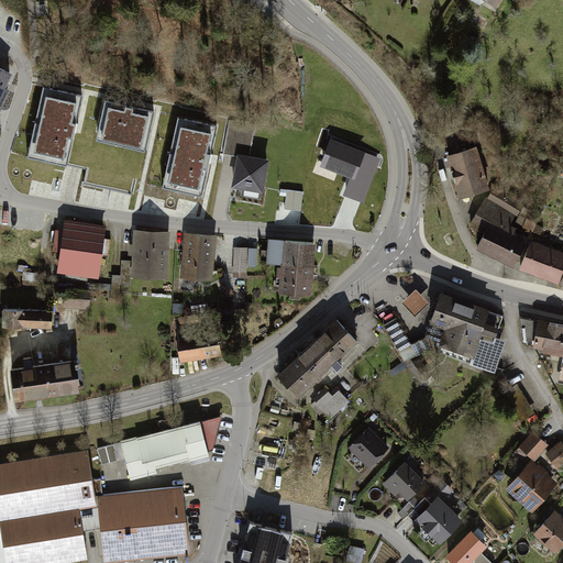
[(0,68),(0,108),(15,76),(0,68)]
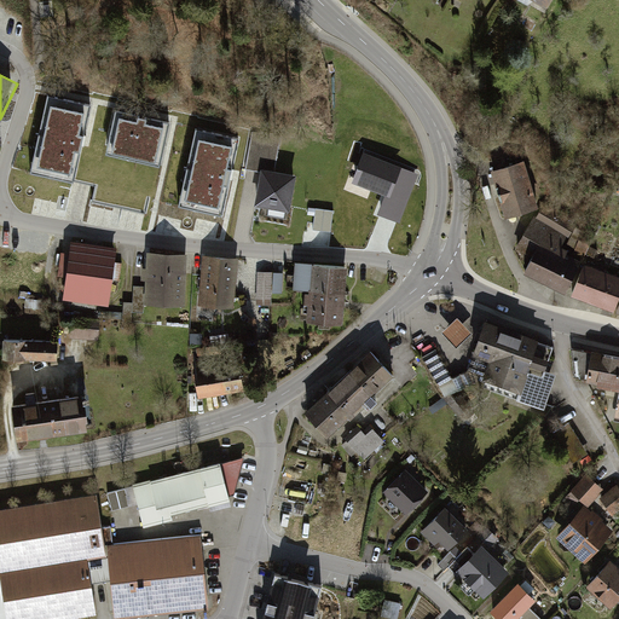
[(91,105),(50,97),(33,171),(74,179),(91,105)]
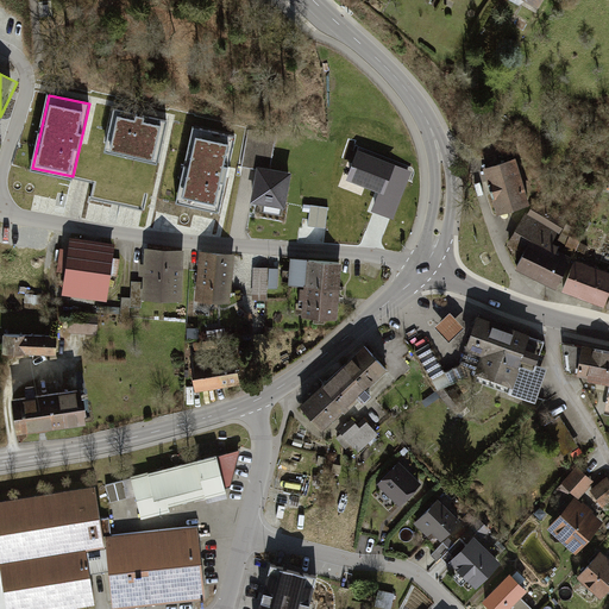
[(136,120),(119,117),(112,150),(154,158),(161,125),(144,121),(145,117),(137,115),(136,120)]
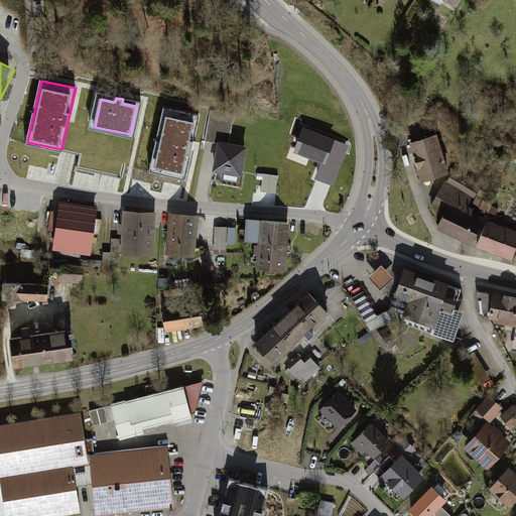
[(202,115),(165,107),(151,170),(186,178),(202,115)]
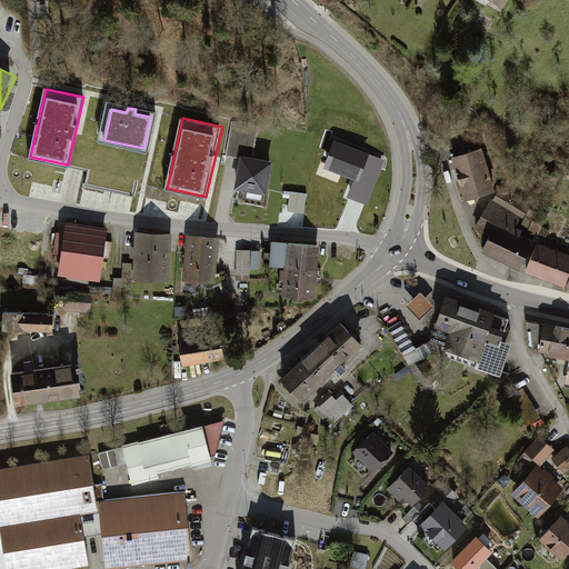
[(336,142),(327,165),(359,178),(368,155),(336,142)]
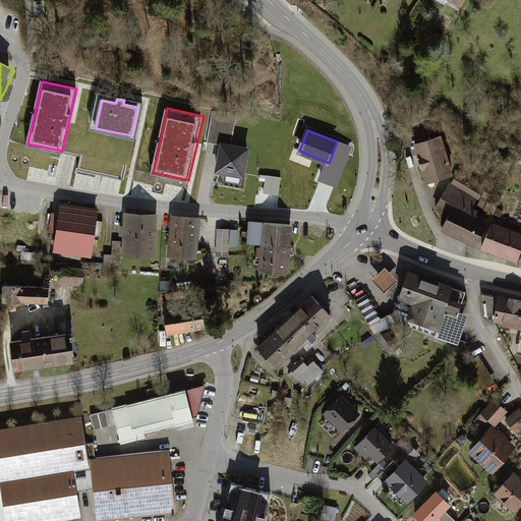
[(445,136),(416,145),(427,183),(455,175),(445,136)]
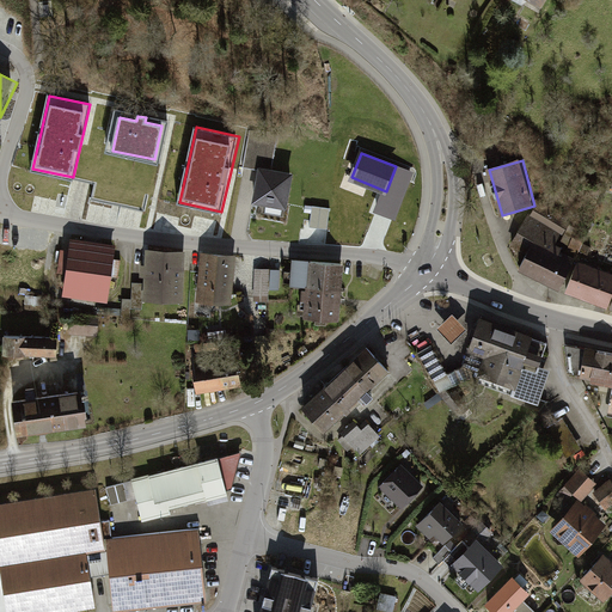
[(292,175),(262,170),(256,203),(286,208),(292,175)]
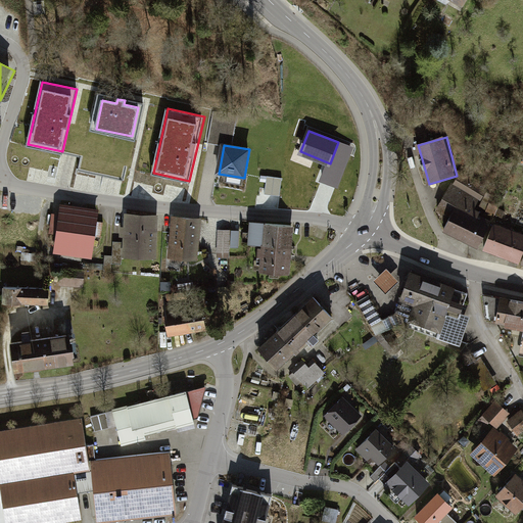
[(264,154),(260,201),(319,204),(321,179),(304,178),(304,168),(286,167),(287,155),(264,154)]
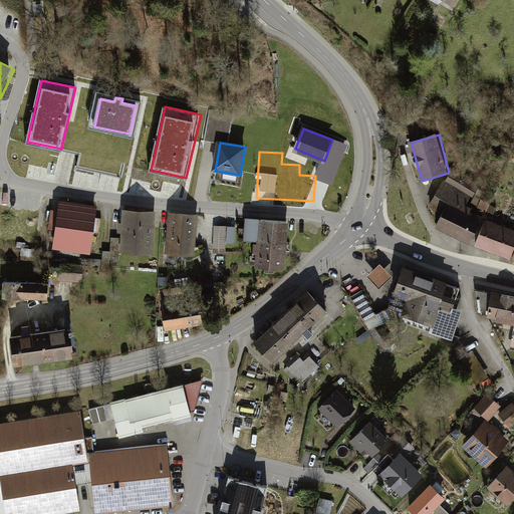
[(451,173),(446,181),(469,196),(475,188),(451,173)]
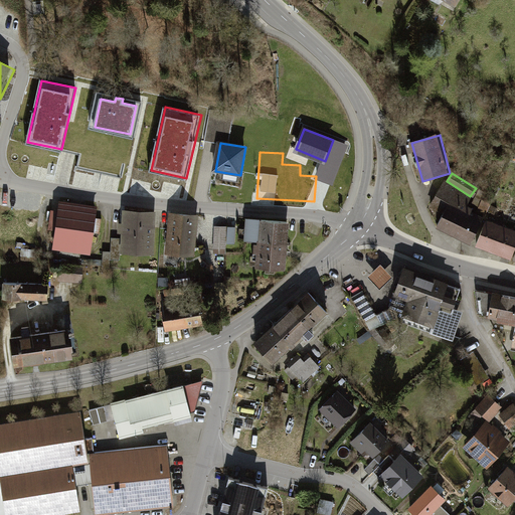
[(446,182),(430,204),(443,210),(435,230),(473,244),(483,221),(465,211),(470,198),(446,182)]
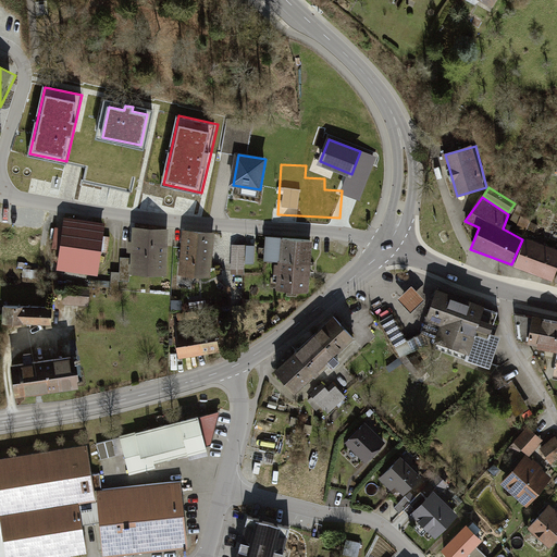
[(519,208),(512,221),(519,224),(517,227),(525,232),(530,222),(523,219),(524,211),(519,208)]
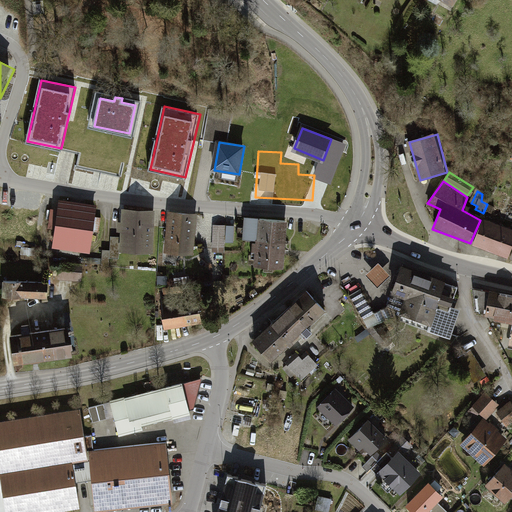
[(94,210),(59,205),(54,246),(89,251),(94,210)]
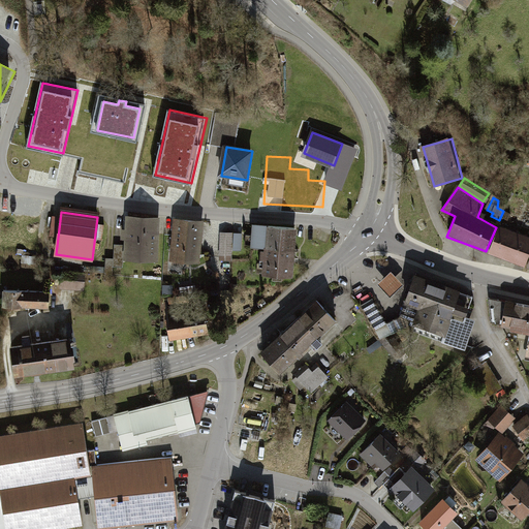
[(159,223),(128,221),(125,258),(157,260),(159,223)]
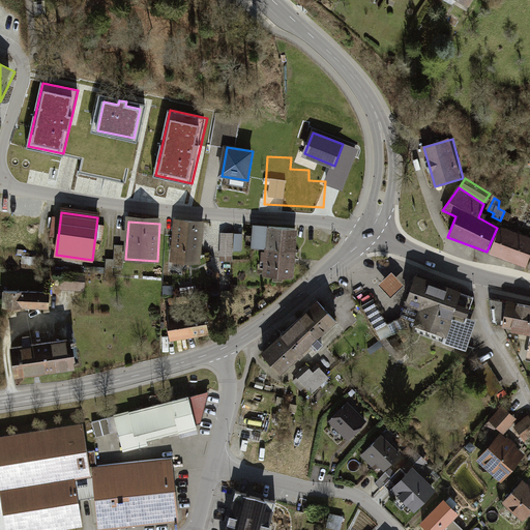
[(203,228),(175,225),(171,260),(200,262),(203,228)]
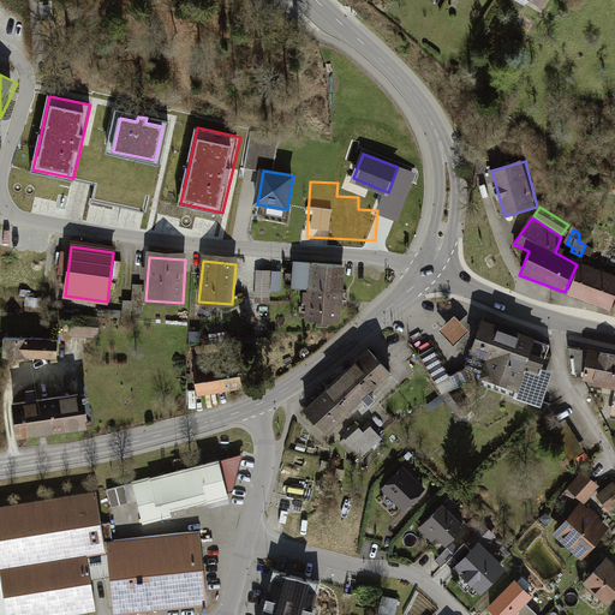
[(341,266),(293,262),(291,288),(304,290),(302,320),(336,322),(341,266)]
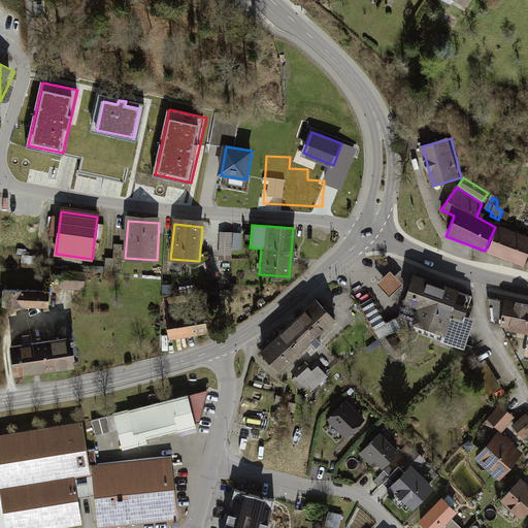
[(527,259),(527,235),(501,228),(493,254),(527,264),(527,259)]
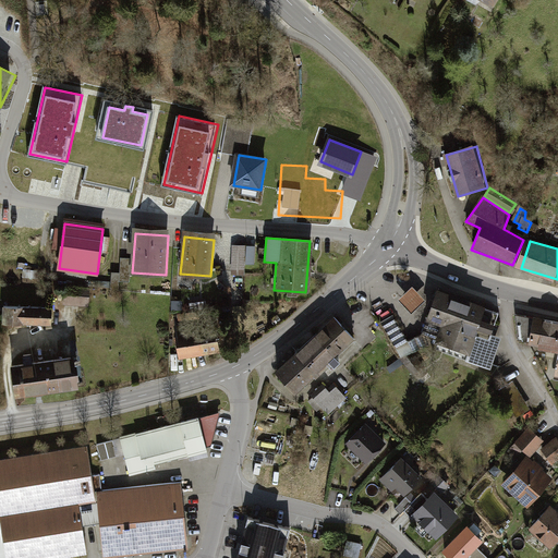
[(255,247),(233,246),(232,273),(244,274),(244,264),(254,264),(255,247)]
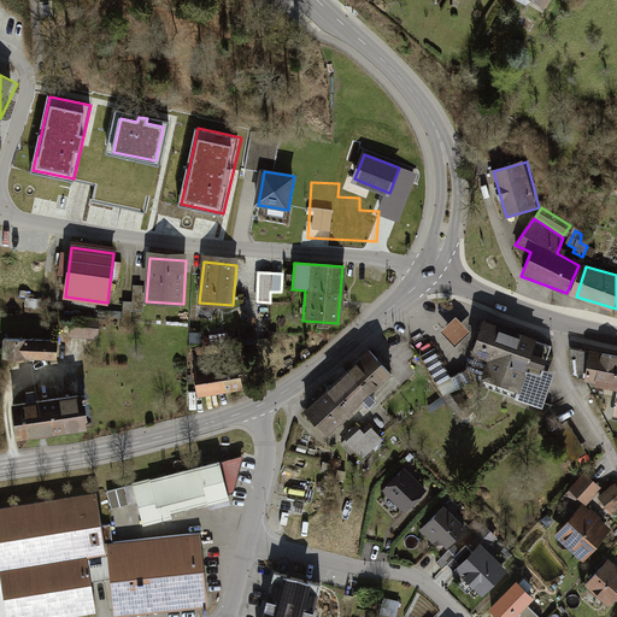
[(459,316),(444,330),(458,345),(474,330),(459,316)]
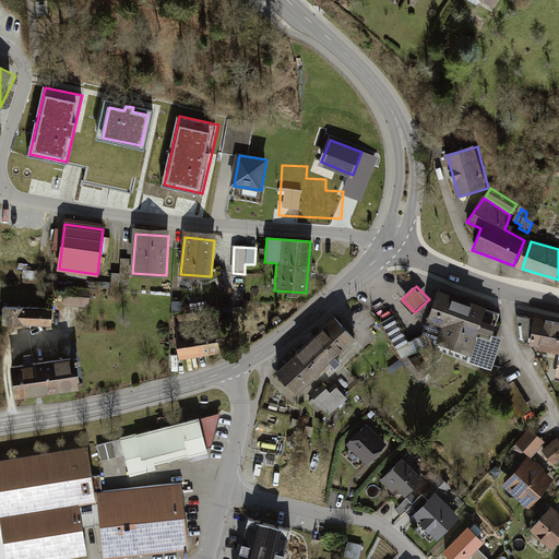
[(91,293),(67,290),(66,305),(90,307),(91,293)]
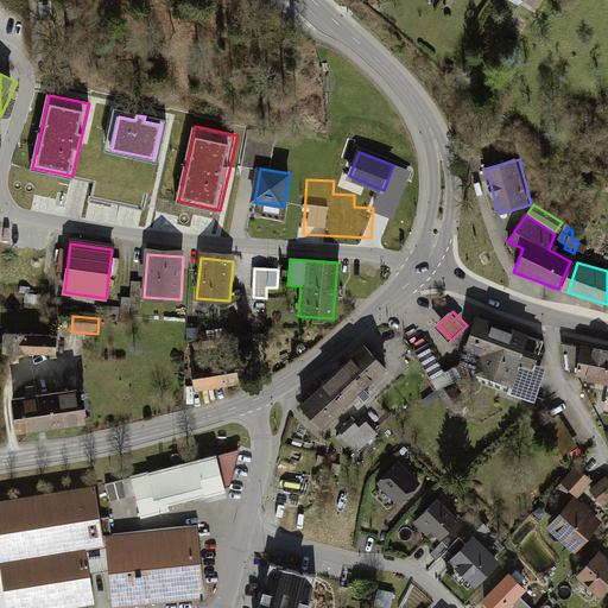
[(543,342),(475,318),(466,347),(487,354),(480,375),(507,385),(515,362),(533,368),(543,342)]
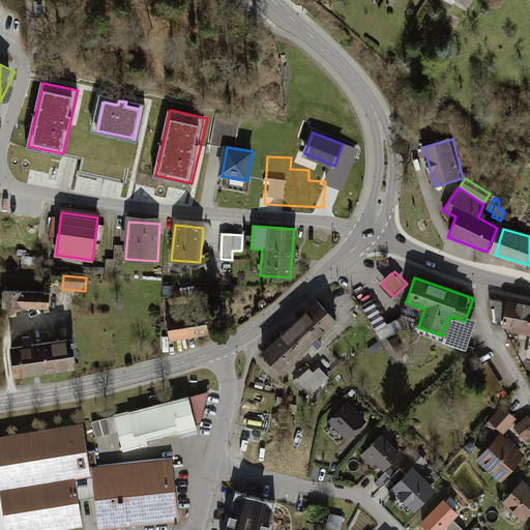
[(50,292),(8,291),(7,307),(49,308),(50,292)]
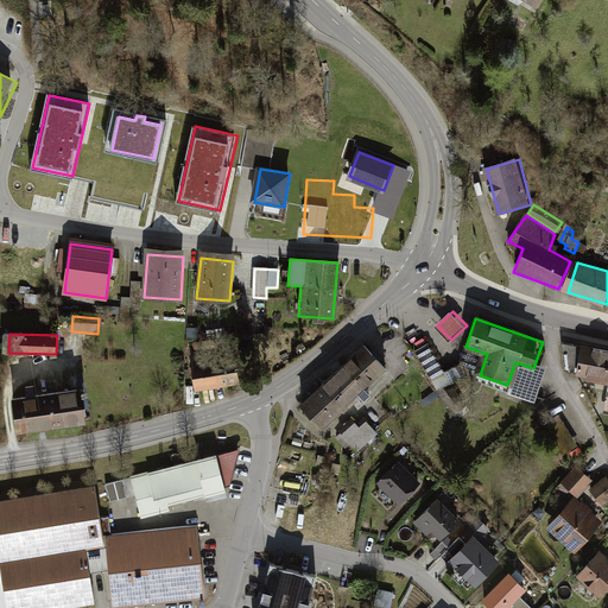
[(362,347),(342,365),(365,390),(385,371),(362,347)]
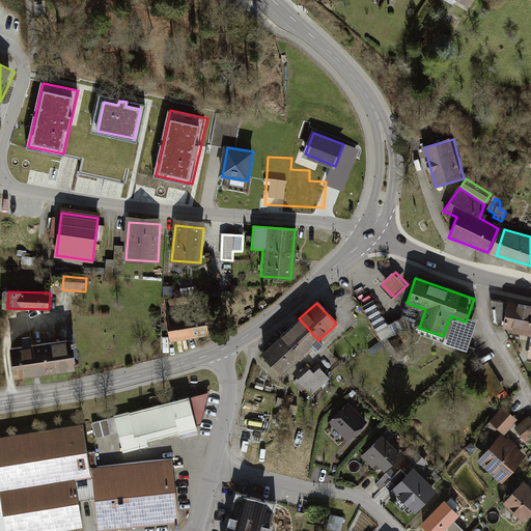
[(530,306),(506,303),(502,329),(530,333),(530,306)]
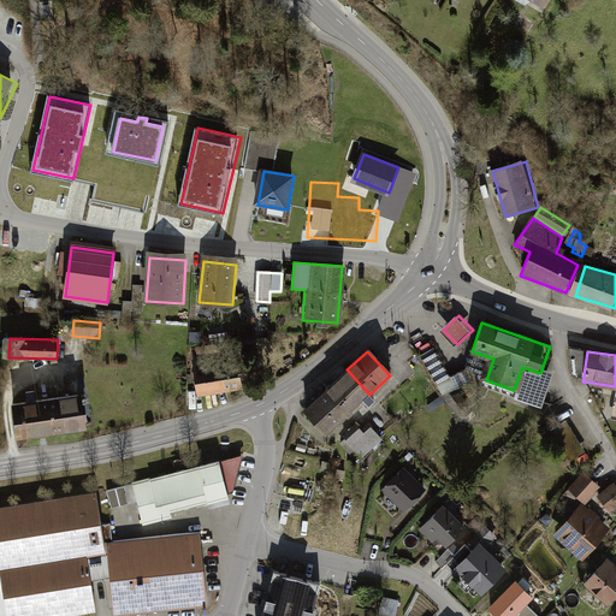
[(235,360),(194,367),(199,395),(240,389),(235,360)]
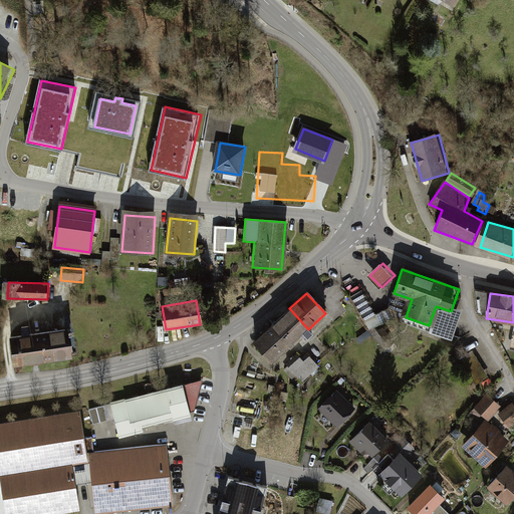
[(287,309),(253,342),(272,362),(306,330),(287,309)]
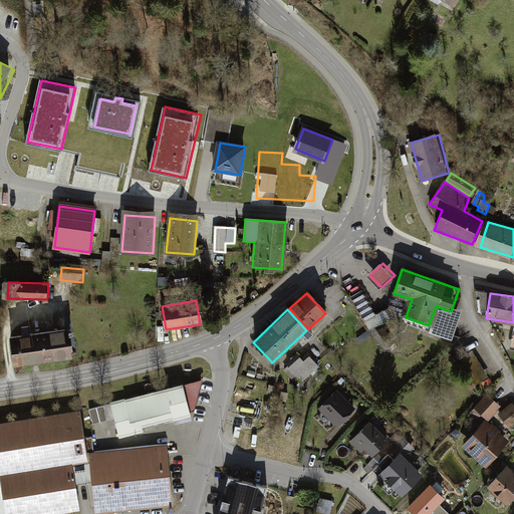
[(64,328),(10,336),(14,364),(68,356),(64,328)]
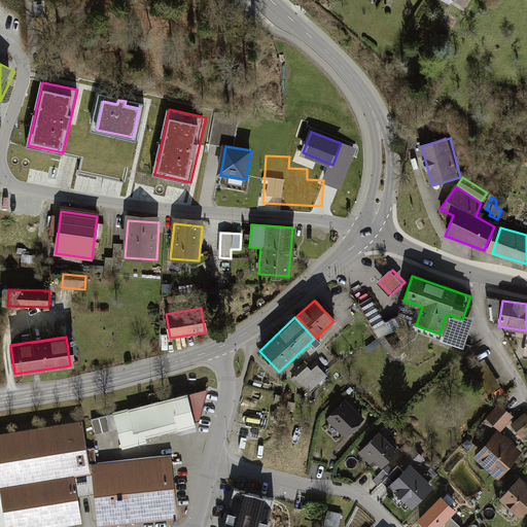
[(475,370),(490,394),(503,386),(488,361),(475,370)]
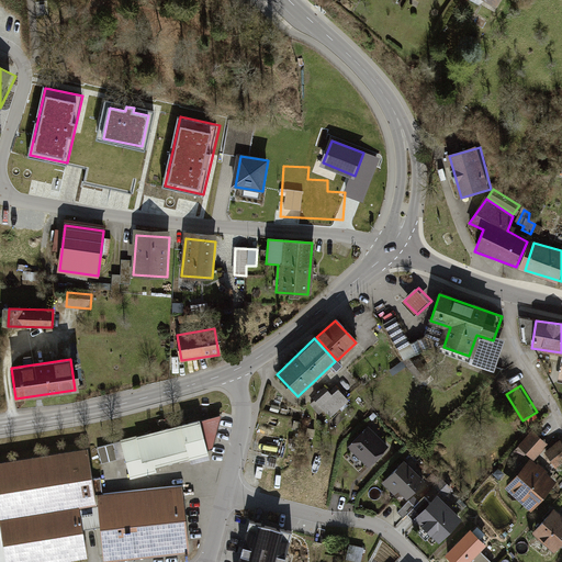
[(327,389),(315,400),(327,413),(345,398),(337,390),(332,394),(327,389)]
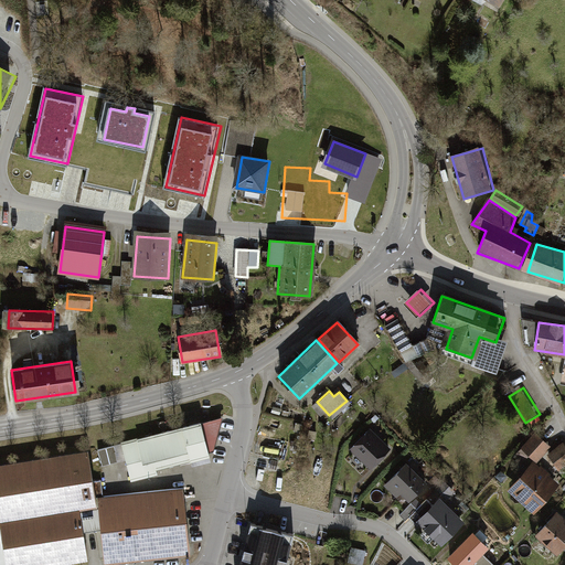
[(200,423),(121,443),(130,477),(209,458),(200,423)]
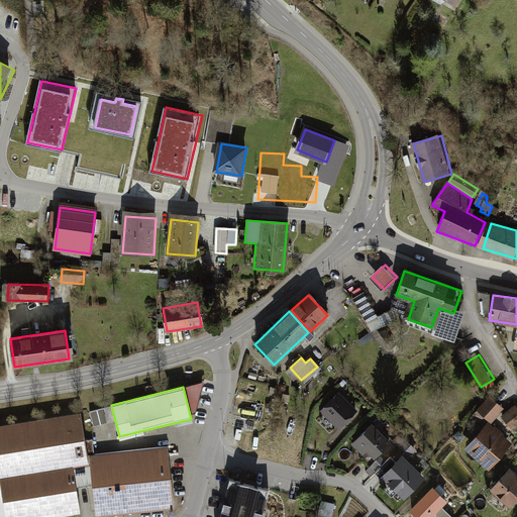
[(494,400),(481,413),(492,423),(505,410),(494,400)]
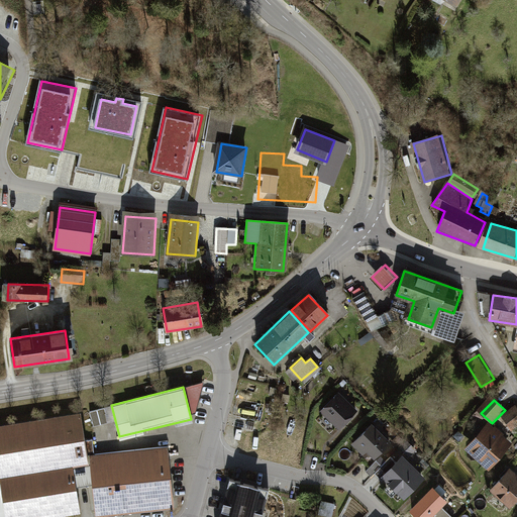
[(355,422),(336,404),(318,422),(336,441),(355,422)]
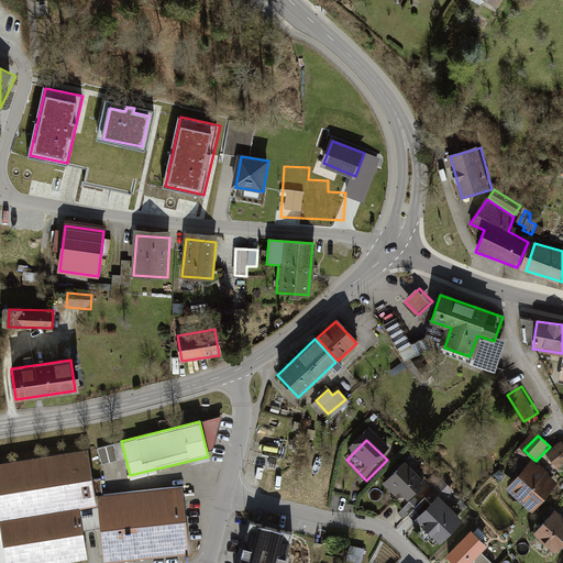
[(558,466),(562,462),(562,440),(548,451),(558,466)]
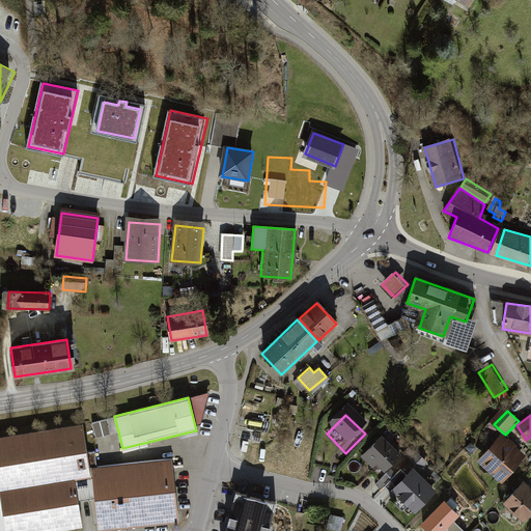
[(108,420),(93,423),(96,439),(111,436),(108,420)]
